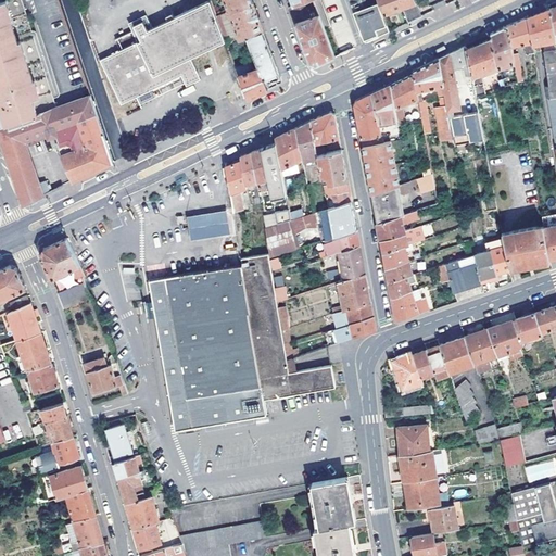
[(58,108),(21,0),(7,0),(0,2),(0,93),(5,108),(2,109),(8,125),(58,108)]
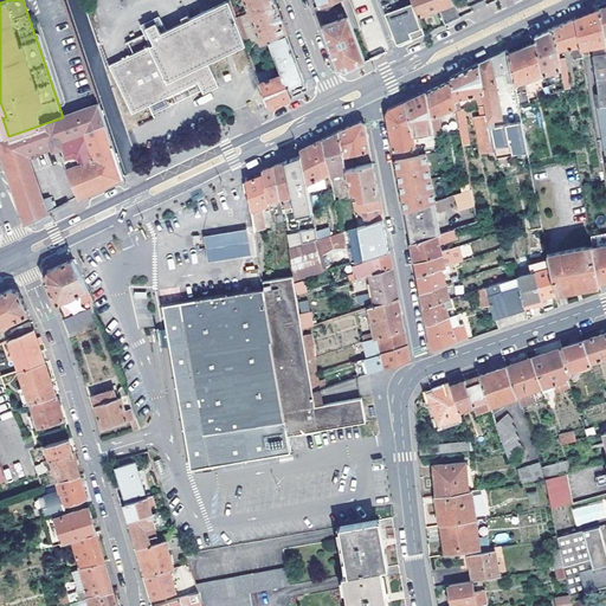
[(244,0),(250,12),(276,2),(274,0),(244,0)]
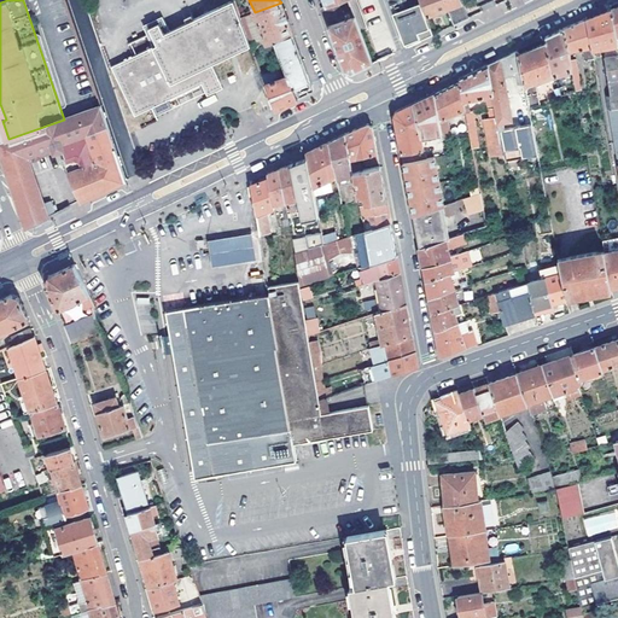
[(339,0),(326,5),(321,7),(336,47),(344,70),(351,73),(373,62),(361,31),(357,24),(355,18),(348,0),(339,0)]
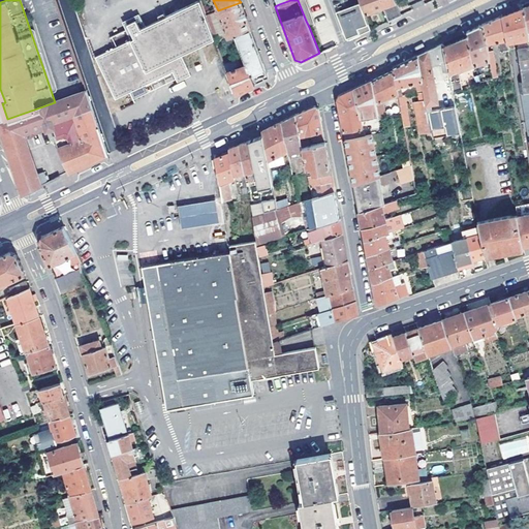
[(298,0),(304,16),(310,13),(305,0),(298,0)]
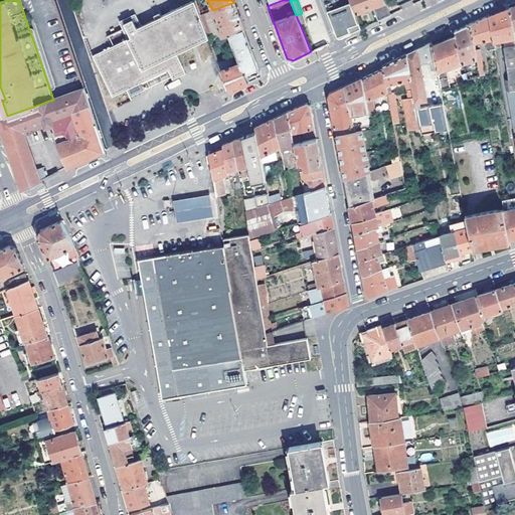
[(339,34),(343,36),(360,28),(354,13),(349,0),(323,0),(324,3),(332,0),(334,0),(336,6),(327,10),(335,32),(339,34)]
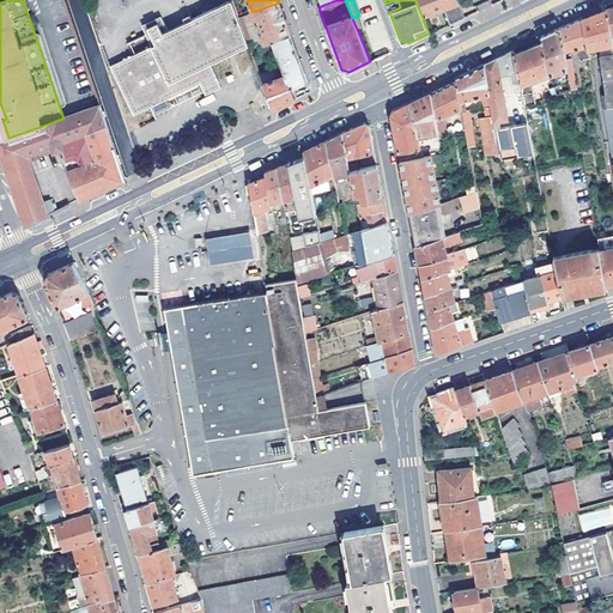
[(398,0),(395,0),(386,4),(389,12),(400,7),(398,0)]
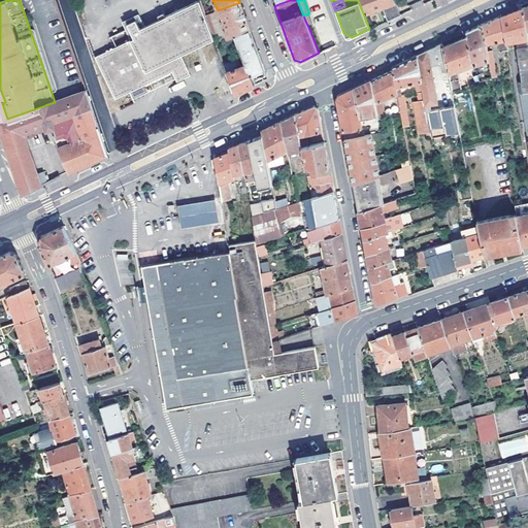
[(358,0),(363,13),(382,7),(387,21),(397,15),(399,14),(394,0),(358,0)]
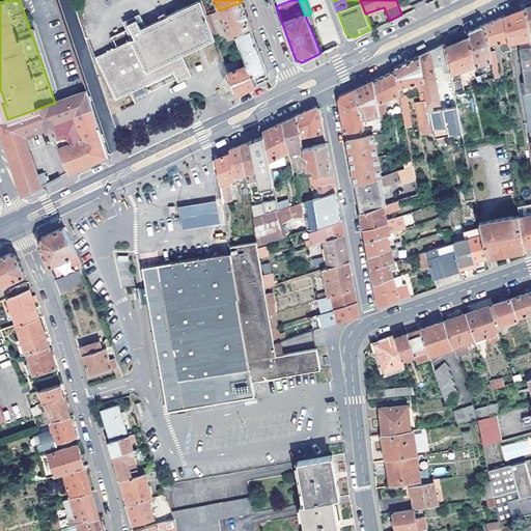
[(207,16),(202,1),(145,27),(141,29),(136,17),(128,21),(136,38),(132,40),(95,56),(116,100),(130,92),(133,98),(139,94),(145,91),(143,87),(162,78),(173,73),(178,82),(192,76),(183,56),(216,39),(207,16)]
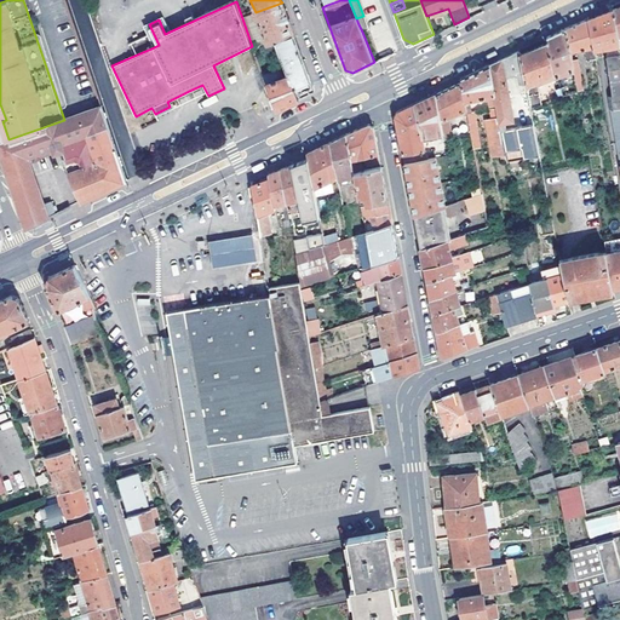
[(263,45),(275,41),(293,34),(283,7),(282,3),(256,12),(242,18),(252,46),(253,49),(263,45)]
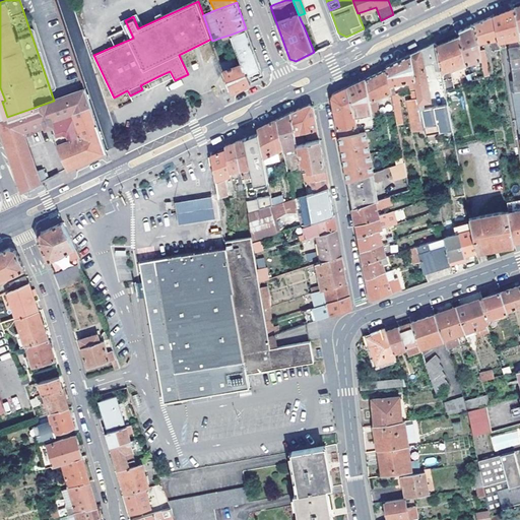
[(519,43),(519,39),(514,8),(506,11),(495,14),(500,45),(504,44),(503,36),(513,34),(514,45),(509,46),(515,85),(513,86),(519,128),(519,43)]
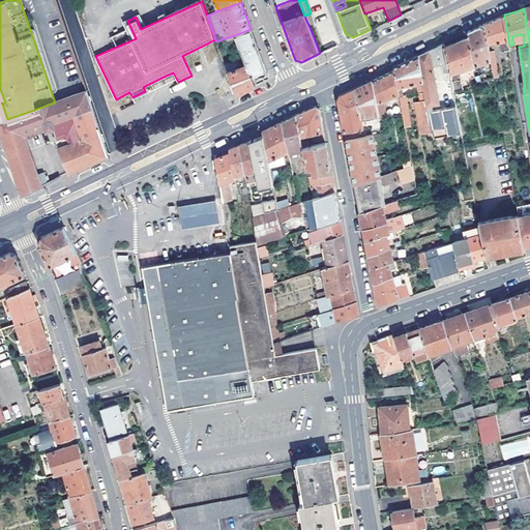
[(141,29),(145,27),(140,15),(136,17),(141,29)]
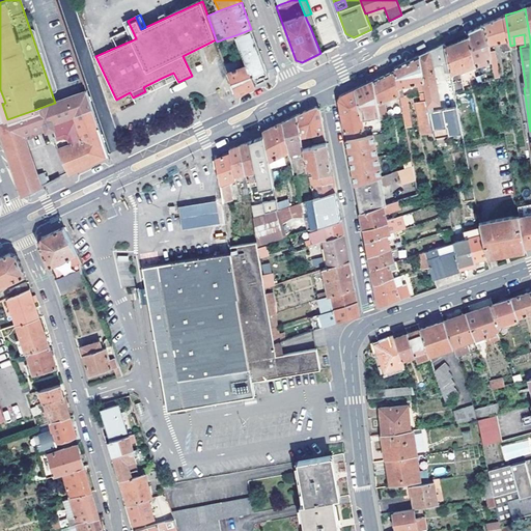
[(503,47),(510,46),(505,15),(501,17),(488,21),(484,23),(488,44),(494,42),(502,38),(503,47)]
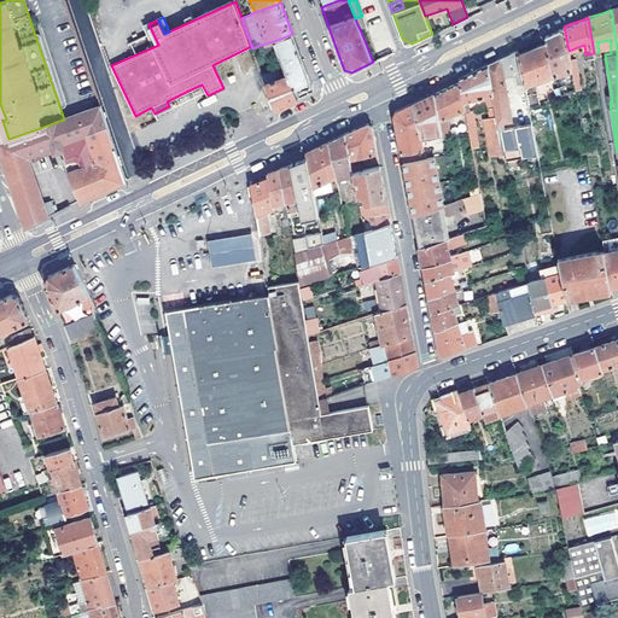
[(365,22),(357,24),(361,31),(368,29),(365,22)]
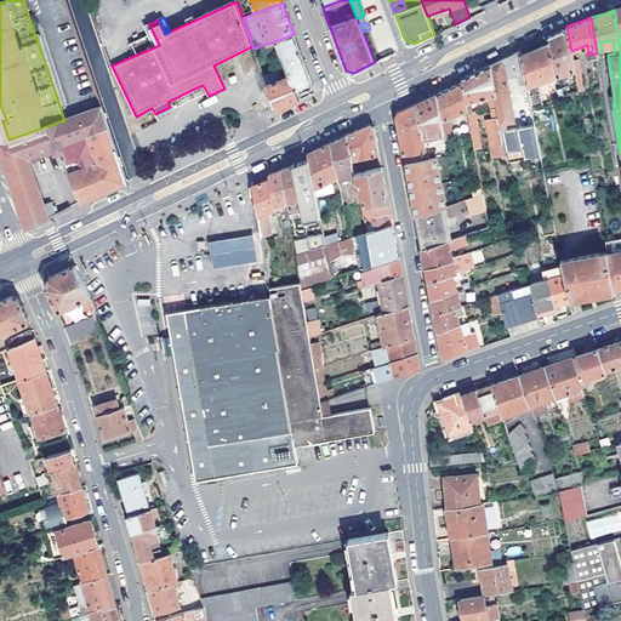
[(159,45),(149,24),(144,27),(154,47),(159,45)]
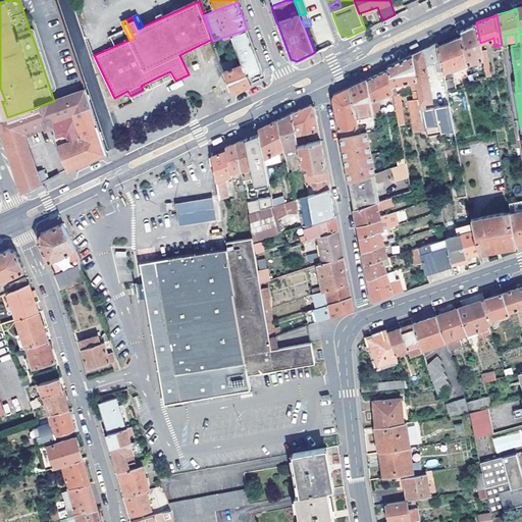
[(460,30),(462,37),(469,62),(482,58),(480,43),(476,22),(473,24),(460,30)]
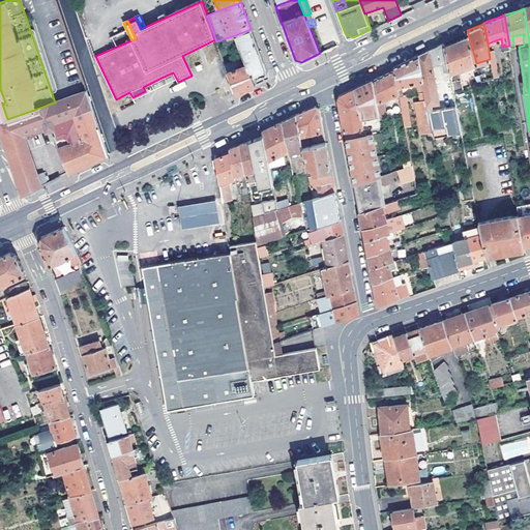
[(251,29),(235,35),(247,64),(256,85),(265,81),(266,78),(268,75),(258,48),(254,36),(251,29)]
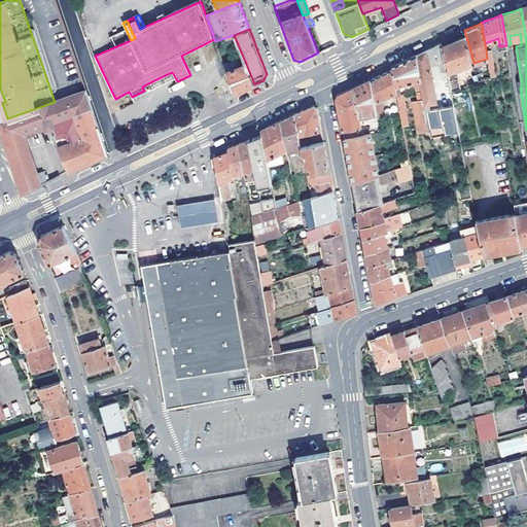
[(466,37),(442,45),(451,91),(462,86),(457,69),(473,63),(466,37)]
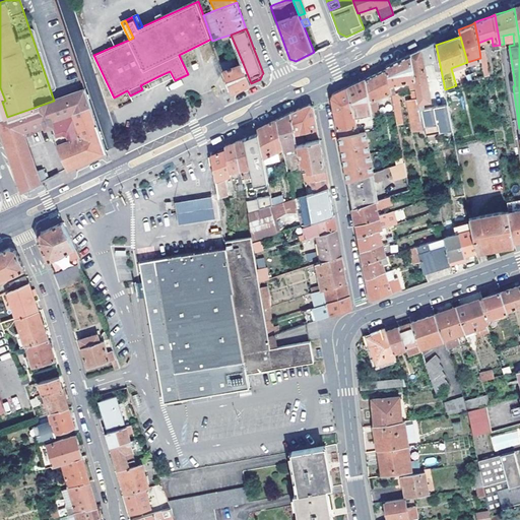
[(220,38),(212,41),(218,56),(226,53),(220,38)]
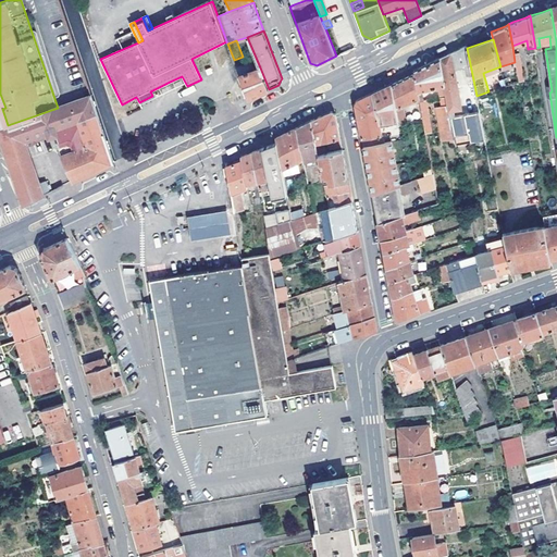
[(512,46),(515,62),(517,73),(519,81),(524,78),(518,44),(512,46)]
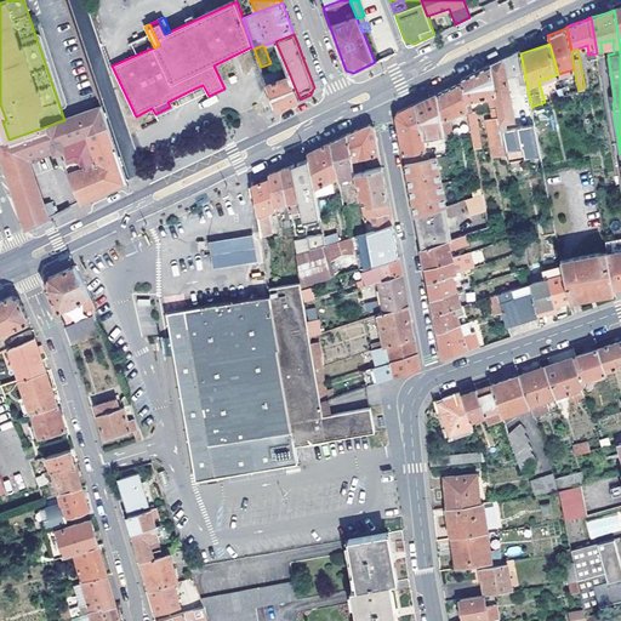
[(516,119),(507,75),(519,73),(525,108),(531,107),(520,53),(519,50),(505,56),(491,63),(499,104),(499,108),(507,151),(539,144),(534,123),(529,124),(507,127),(506,121),(516,119)]
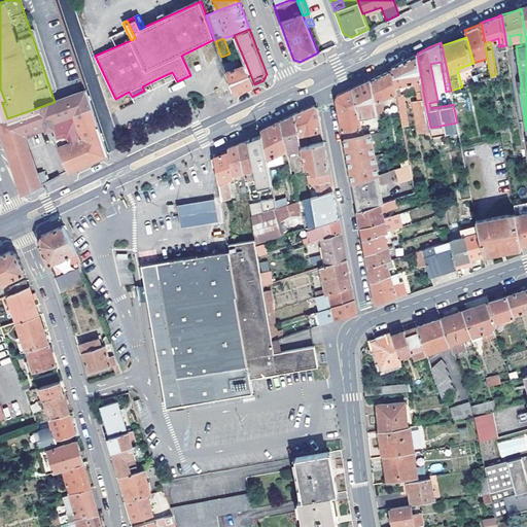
[(221,59),(226,70),(229,78),(233,88),(235,94),(251,85),(254,84),(246,64),(241,65),(237,54),(221,59)]
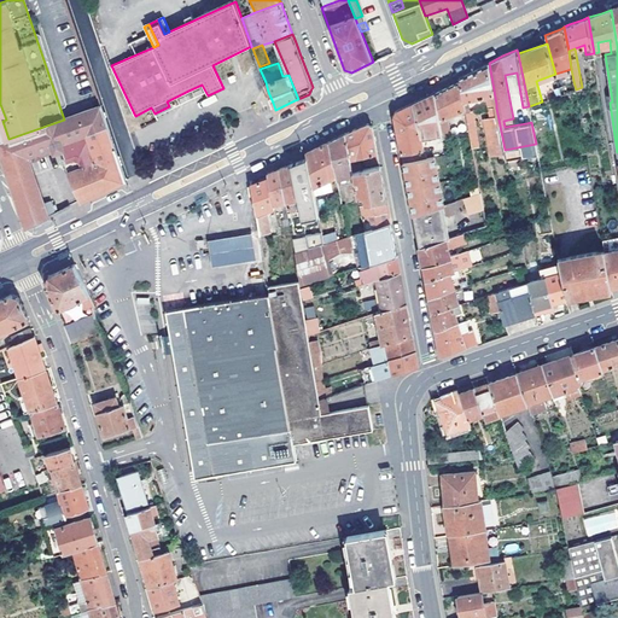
[(460,81),(465,101),(468,101),(468,99),(490,94),(490,97),(489,98),(490,105),(496,104),(489,63),(464,75),(460,77),(460,81)]
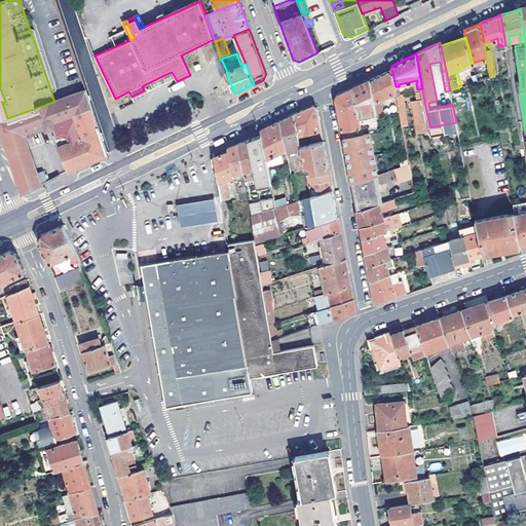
[(381,74),(371,78),(376,102),(397,92),(396,86),(391,69),(381,74)]
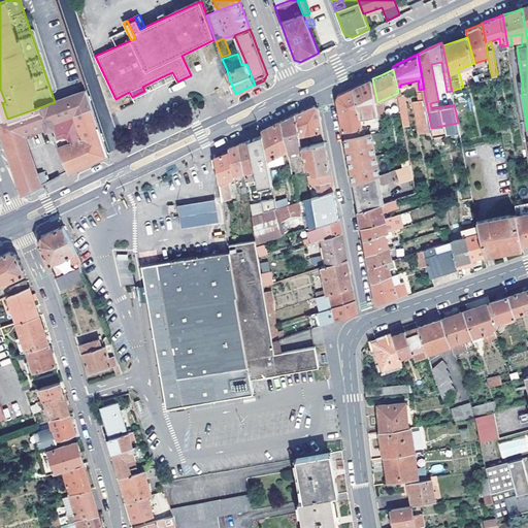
[(480,80),(492,76),(490,69),(477,74),(480,80)]
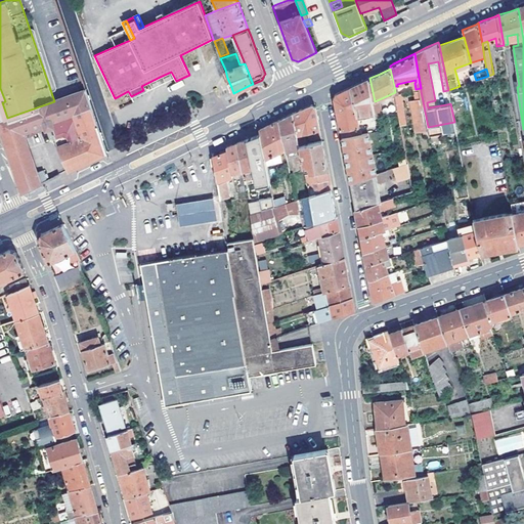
[(350,87),(357,120),(377,116),(375,101),(369,78),(366,80),(351,87),(350,87)]
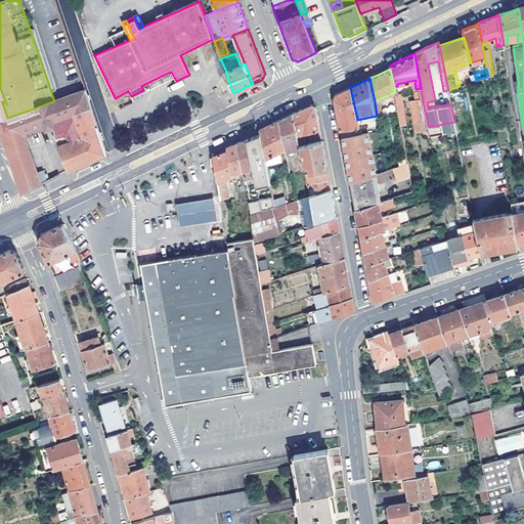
[(358,126),(357,120),(350,87),(338,93),(336,96),(335,98),(341,130),(358,126)]
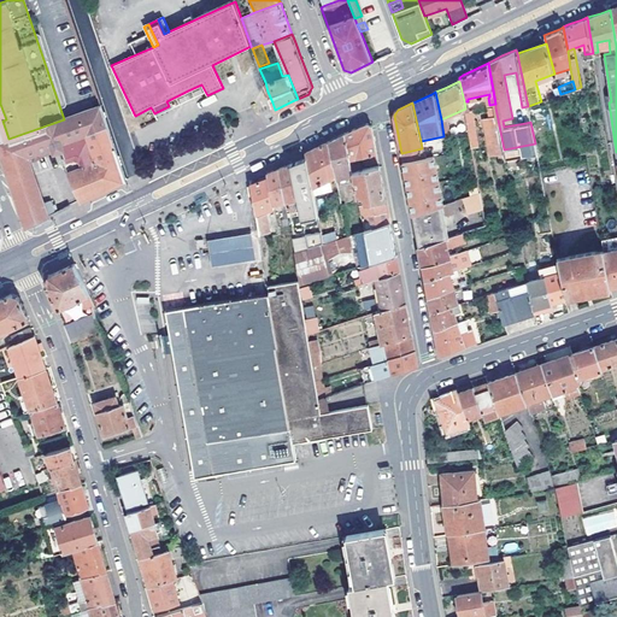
[(43,203),(30,162),(28,157),(54,147),(56,153),(60,151),(63,150),(71,172),(70,172),(82,200),(107,188),(125,180),(100,106),(64,119),(9,139),(0,141),(0,147),(27,227),(31,224),(45,218),(56,213),(51,200),(43,203)]
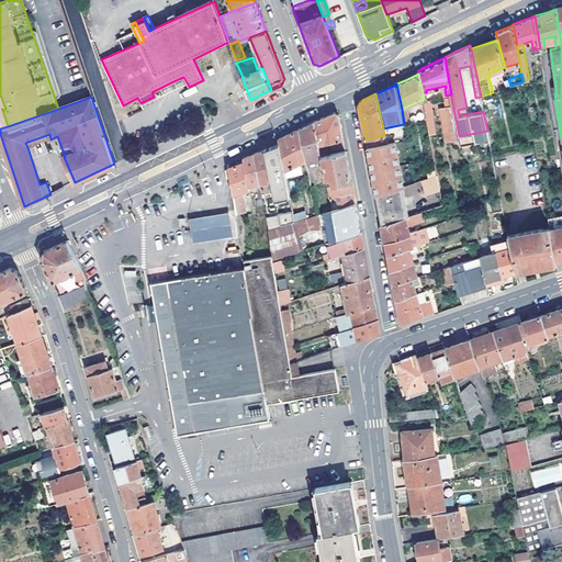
[(459,136),(451,98),(446,98),(448,107),(441,108),(448,142),(459,139),(459,136)]
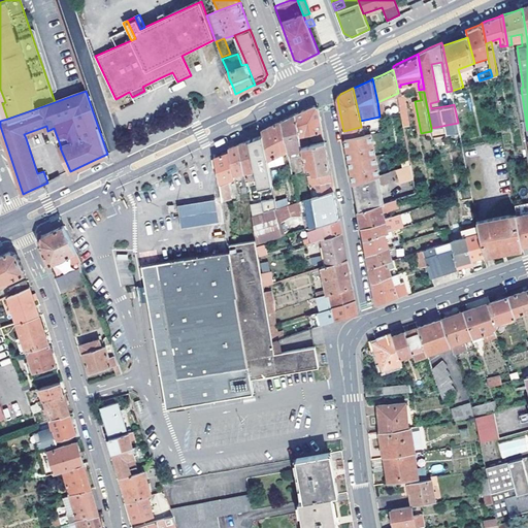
[(398,96),(401,110),(406,109),(404,95),(398,96)]
